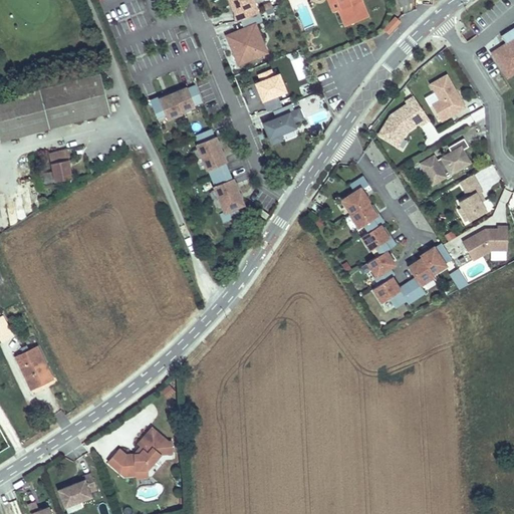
[(258,11),(253,0),(233,0),(237,10),(235,11),(236,20),(238,19),(240,18),(258,11)]
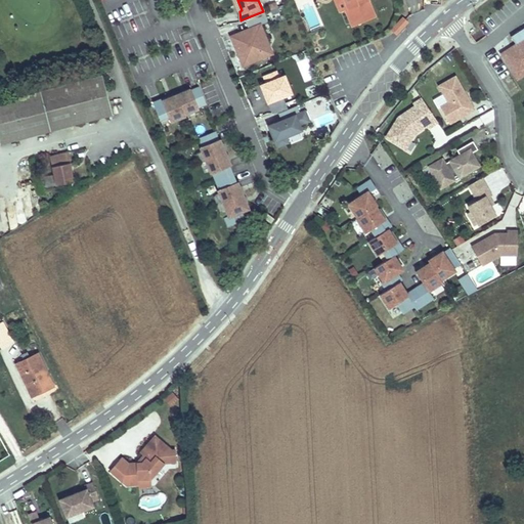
[(348,8),(344,0),(334,0),(339,12),(345,10),(348,8)]
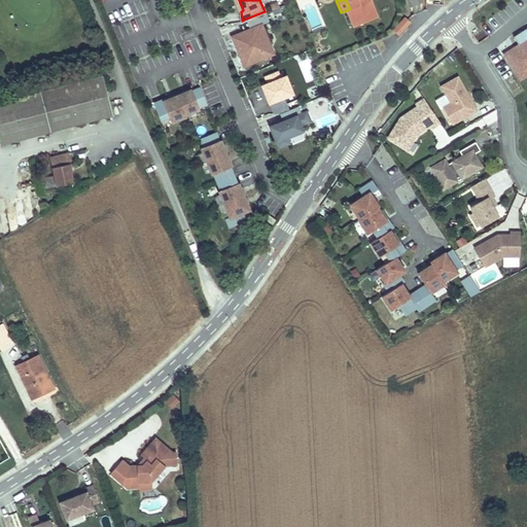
[(346,0),(350,8),(347,10),(354,27),(377,18),(370,0),(346,0)]
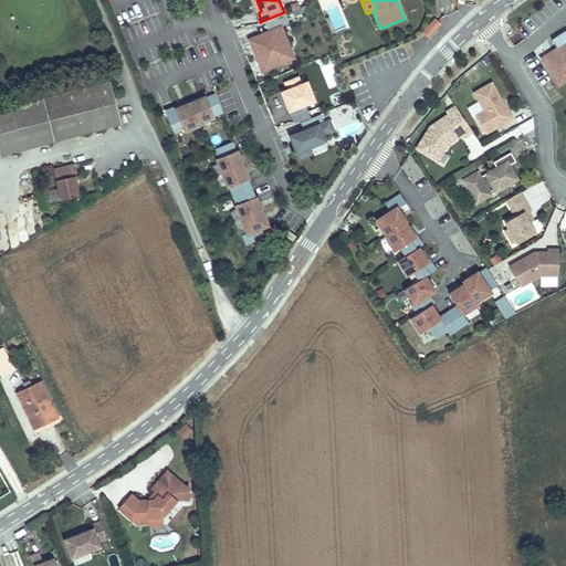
[(291,46),(282,24),(290,21),(285,12),(284,12),(264,20),(268,29),(254,34),(259,46),(253,49),(260,66),(270,62),(271,66),(286,60),(282,51),(291,46)]
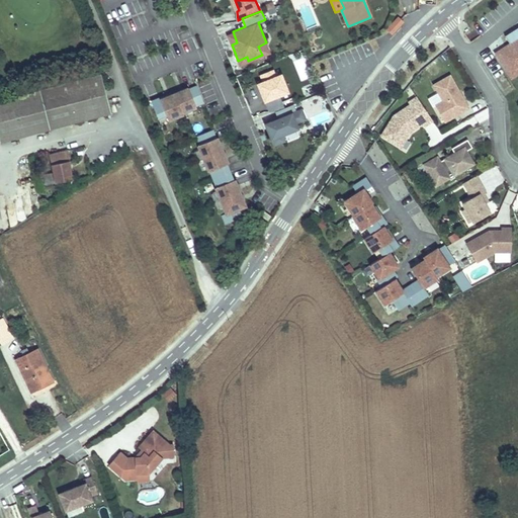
[(394,34),(405,20),(398,15),(386,28),(394,34)]
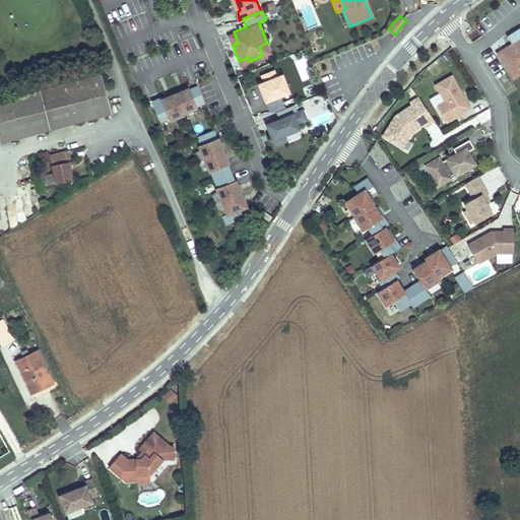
[(483,24),(467,30),(471,40),(486,34),(483,24)]
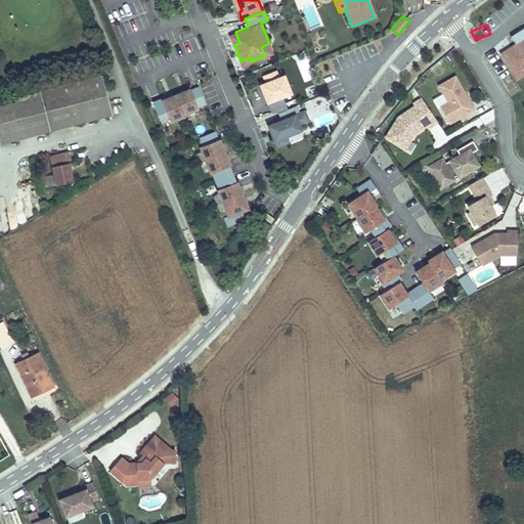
[(523,27),(510,37),(515,45),(500,54),(517,79),(523,74),(523,27)]
